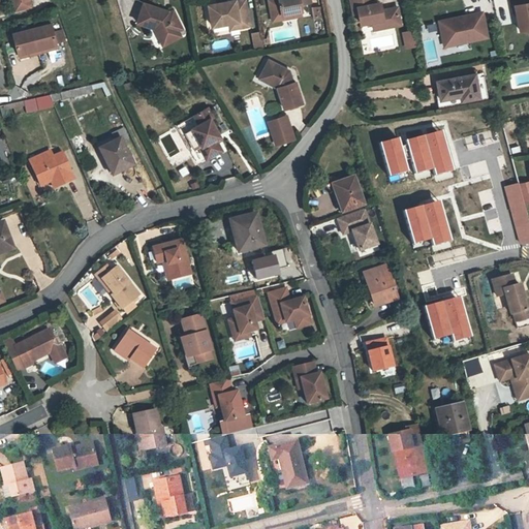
[(16,0),(19,10),(33,6),(31,0),(16,0)]
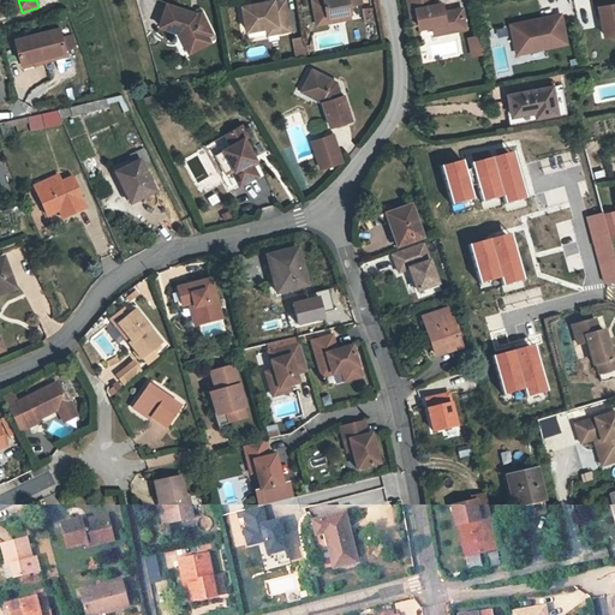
[(318,0),(321,12),(344,7),(354,6),(353,0),(318,0)]
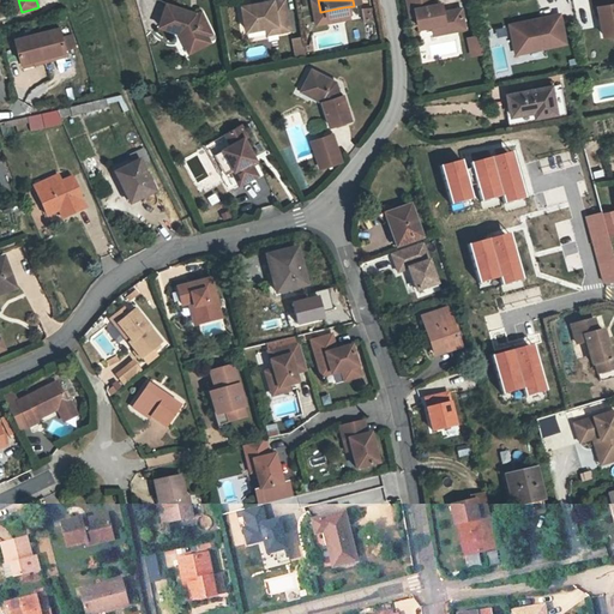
[(433,0),(407,0),(410,13),(416,12),(419,25),(432,23),(445,20),(450,24),(463,20),(461,6),(443,10),(441,0),(433,1),(433,0)]
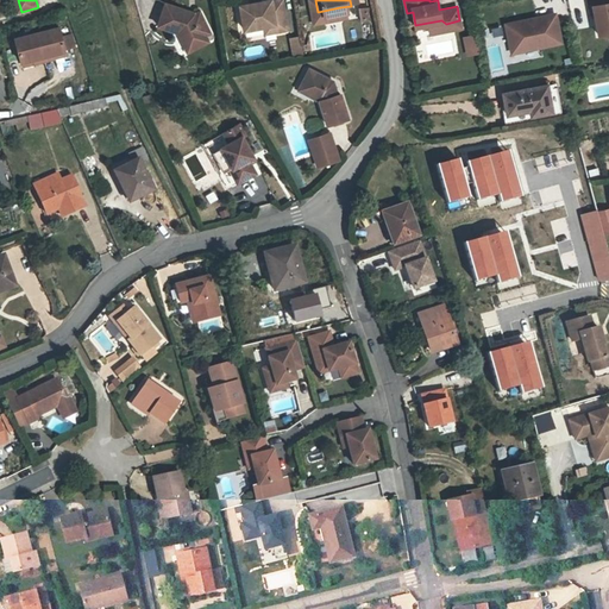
[(608,0),(586,0),(589,6),(591,5),(597,33),(608,30),(608,0)]
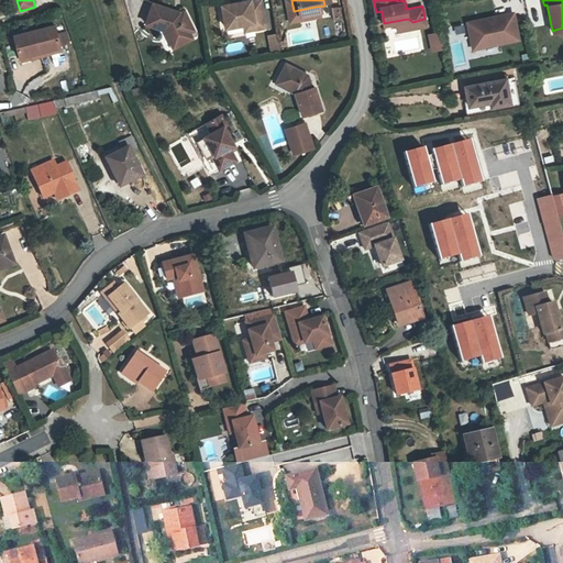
[(243,3),(232,6),(223,7),(228,33),(245,30),(254,29),(255,34),(267,33),(267,28),(262,2),(251,4),(251,1),(243,3)]
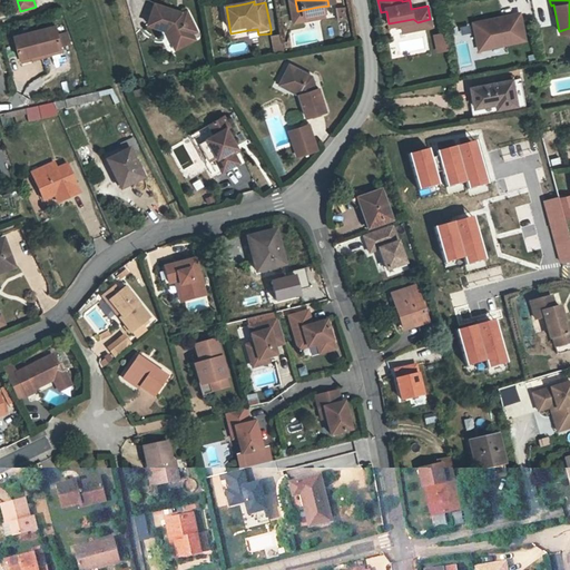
[(318,7),(297,11),(298,16),(320,12),(318,7)]
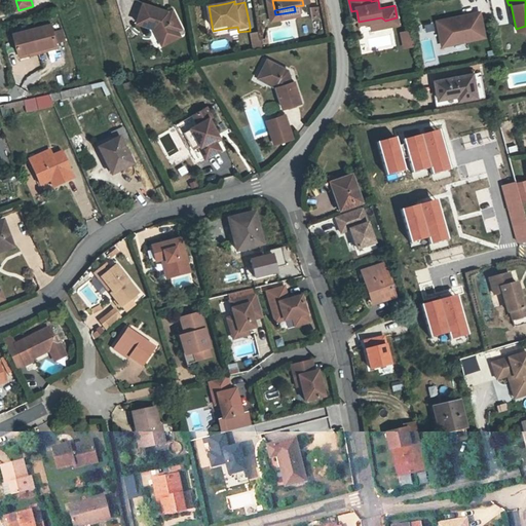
[(318,16),(317,6),(310,6),(310,17),(318,16)]
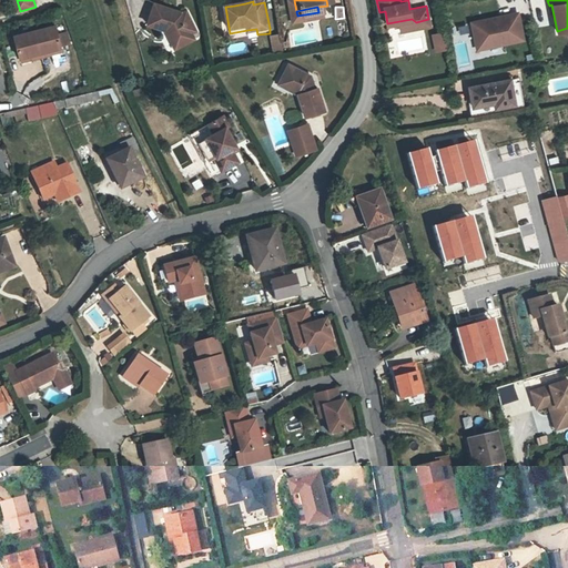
[(174,14),(152,8),(145,30),(163,34),(165,39),(180,41),(182,46),(196,38),(193,32),(198,29),(184,11),(179,14),(179,19),(175,21),(172,18),(174,14)]
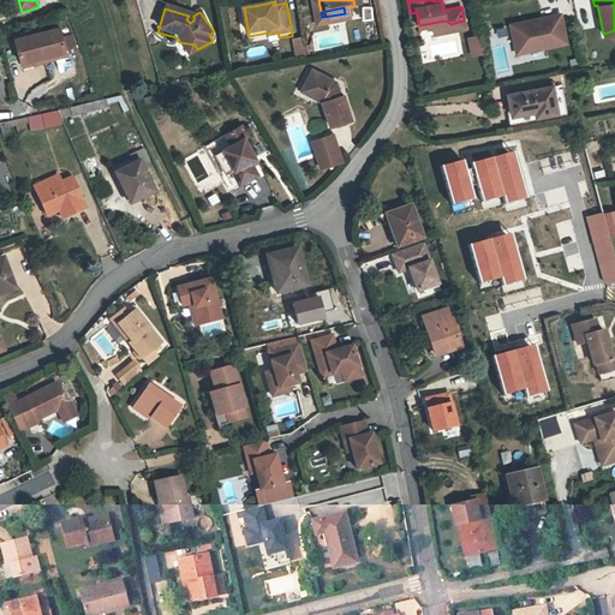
[(542,18),(512,25),(518,53),(567,43),(561,15),(550,17),(551,22),(543,23),(542,18)]
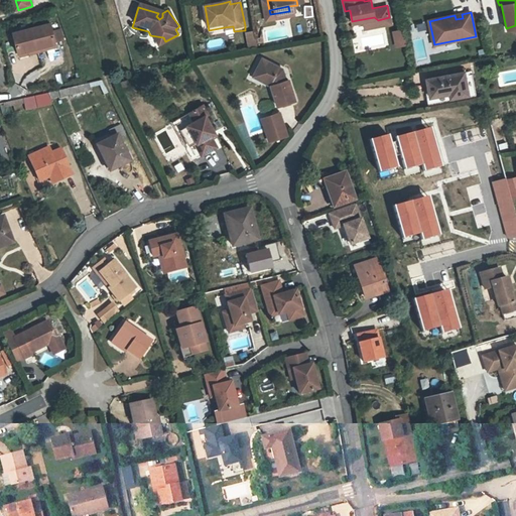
[(374,17),(363,19),(364,26),(390,21),(389,17),(378,20),(374,17)]
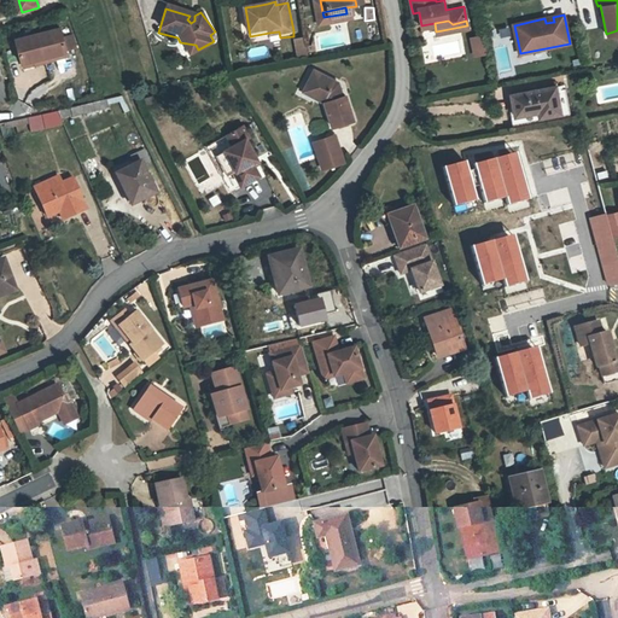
[(490,28),(491,38),(506,34),(505,25),(490,28)]
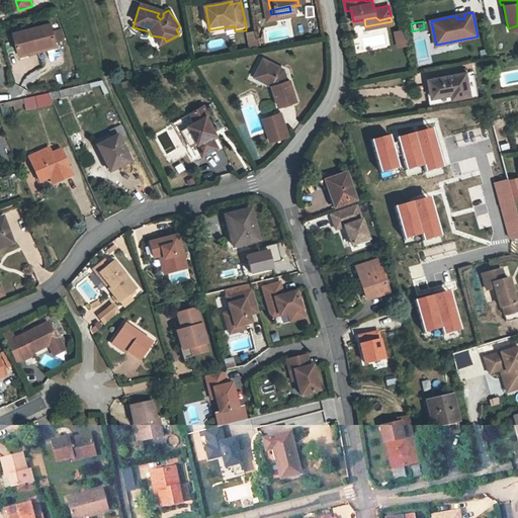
[(51,24),(32,29),(38,53),(47,51),(46,47),(57,45),(54,33),(51,24)]
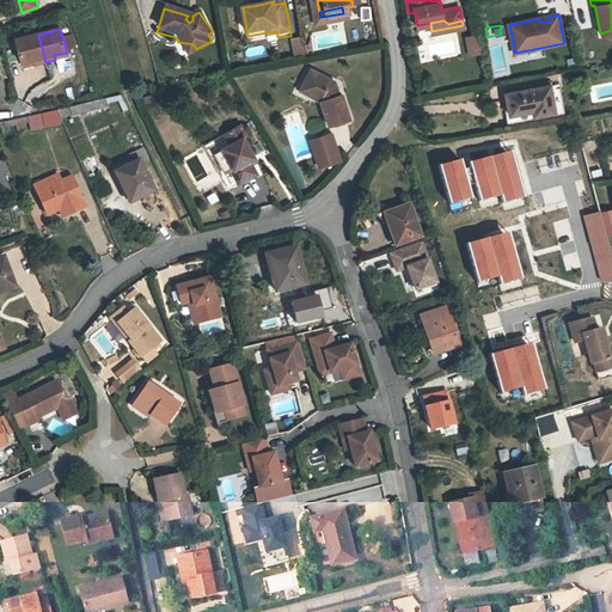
[(469,56),(482,54),(478,34),(464,36),(469,56)]
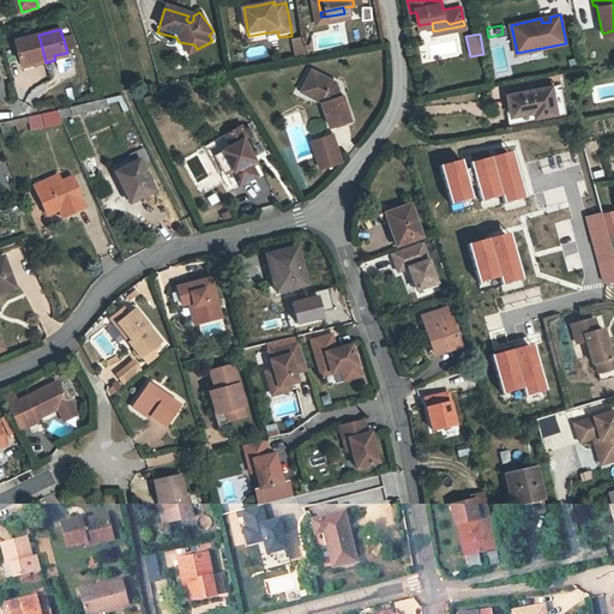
[(38,35),(16,41),(22,64),(35,61),(36,65),(46,62),(38,35)]
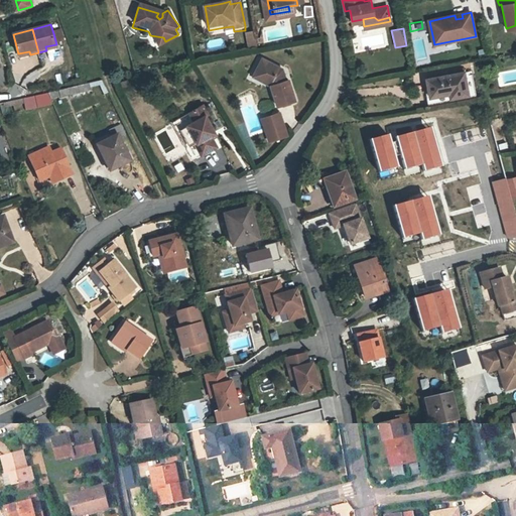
[(253,29),(244,31),(247,45),(256,43),(253,29)]
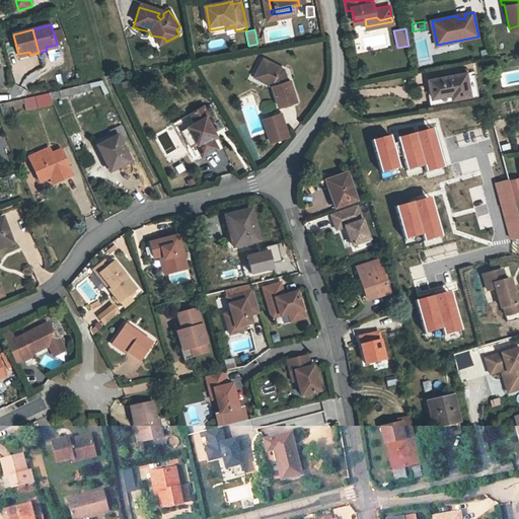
[(62,31),(54,33),(57,45),(64,43),(62,31)]
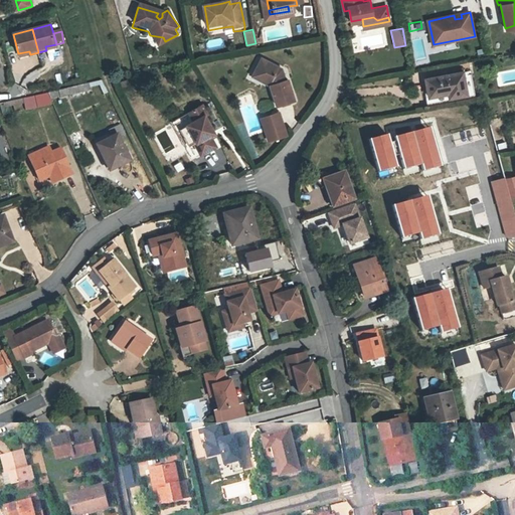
[(163,37),(150,35),(157,47),(165,41),(163,37)]
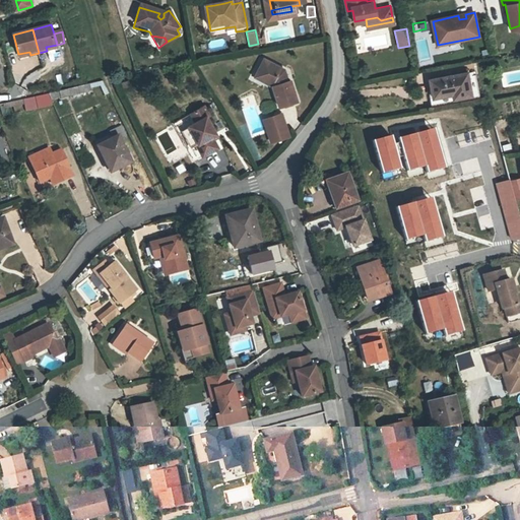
[(411,53),(404,55),(407,71),(415,69),(411,53)]
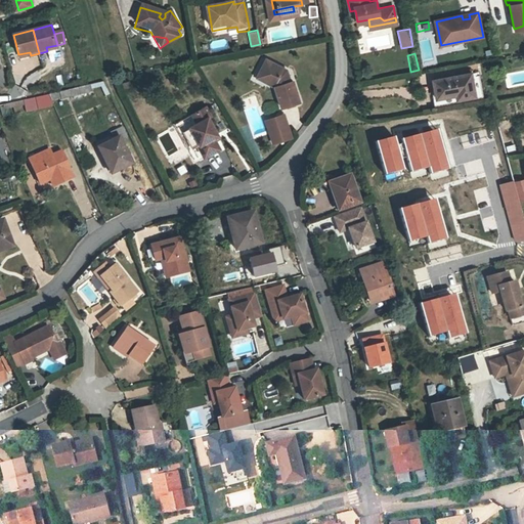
[(258,79),(265,83),(271,102),(292,96),(285,75),(280,76),(278,68),(258,56),(251,70),(260,75),(258,79)]
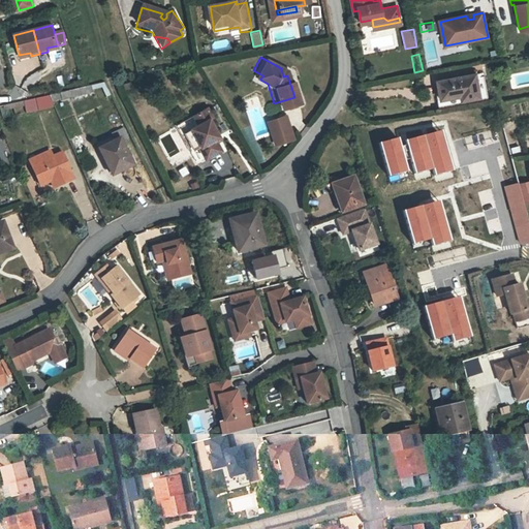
[(251,74),(260,80),(262,75),(253,70),(251,74)]
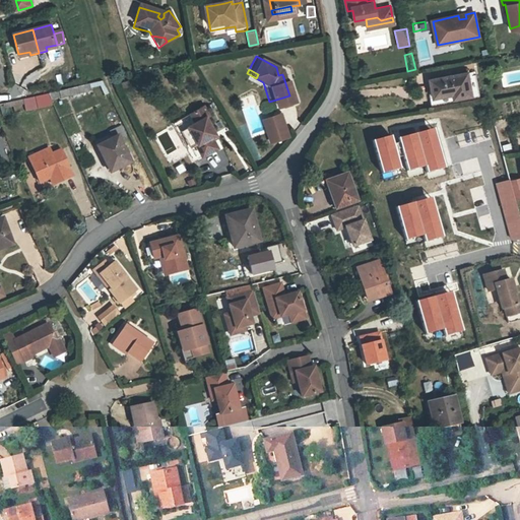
[(461,95),(456,73),(420,80),(424,100),(444,95),(445,99),(461,95)]
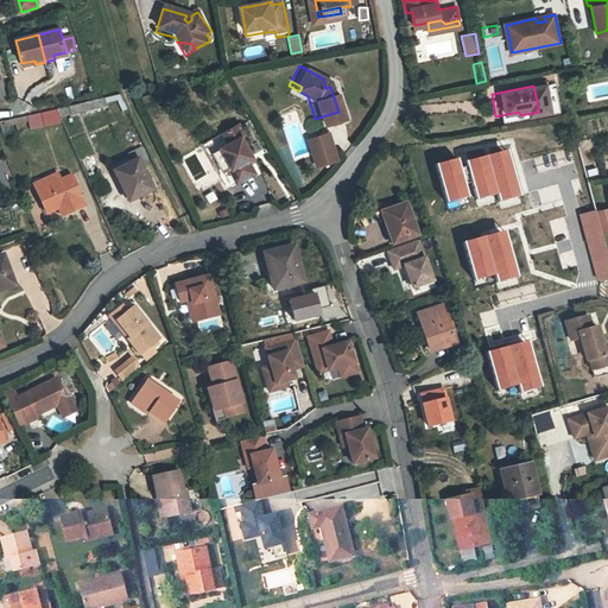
[(82,112),(106,105),(103,97),(80,103),(82,112)]
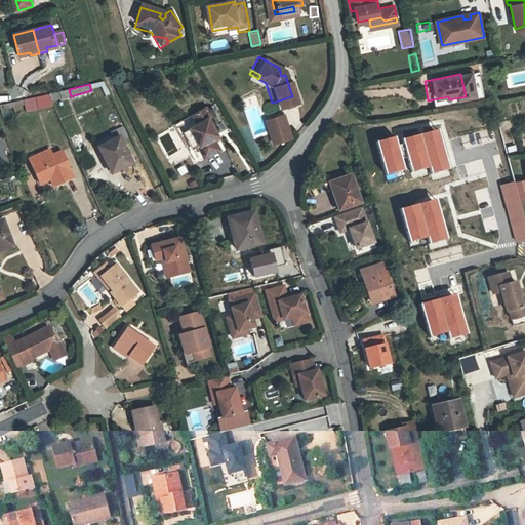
[(26,112),(52,106),(49,93),(23,99),(26,112)]
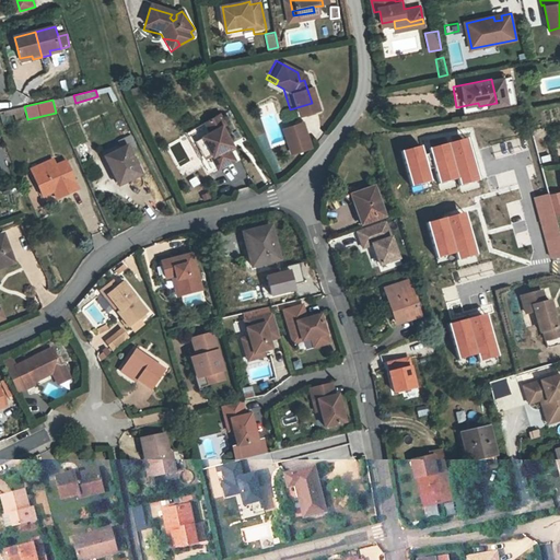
[(214,109),(184,127),(200,155),(209,150),(216,162),(232,152),(224,141),(229,139),(218,120),(220,118),(214,109)]
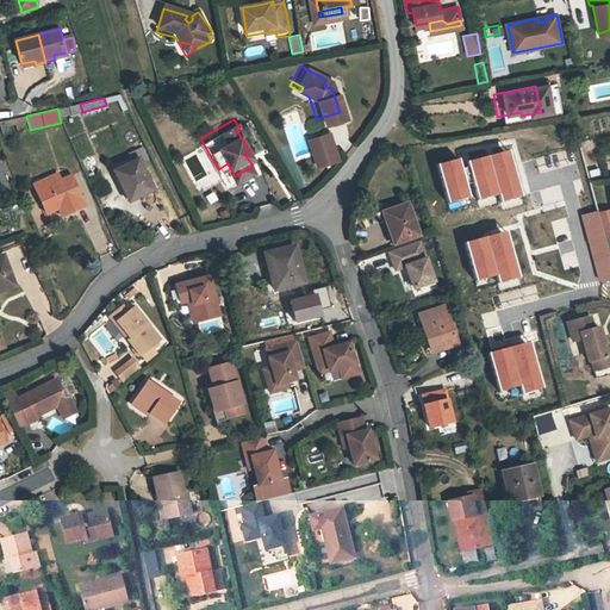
[(317,128),(297,134),(302,154),(323,147),(317,128)]
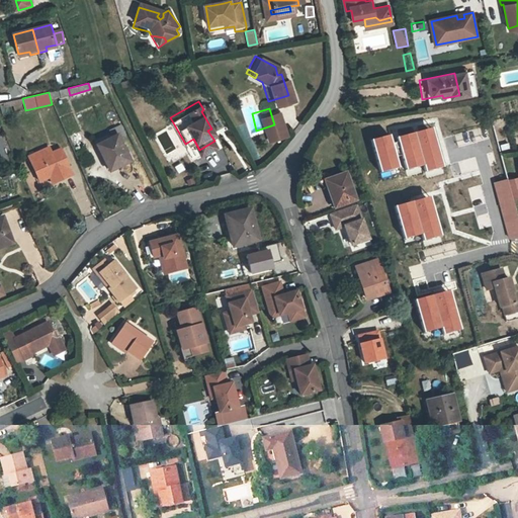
[(274,124),(256,131),(258,137),(276,131),(274,124)]
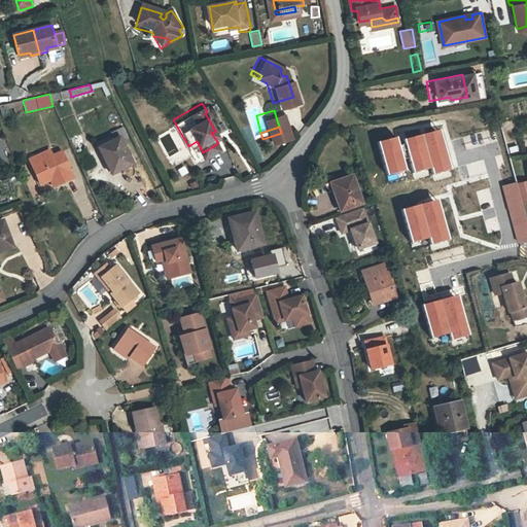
[(441,130),(405,136),(410,171),(431,168),(431,173),(448,170),(441,130)]
